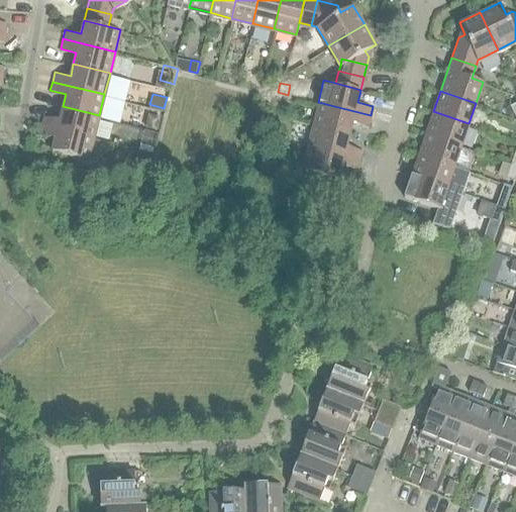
[(368,124),(371,115),(318,102),(313,123),(349,132),(352,120),(368,124)]
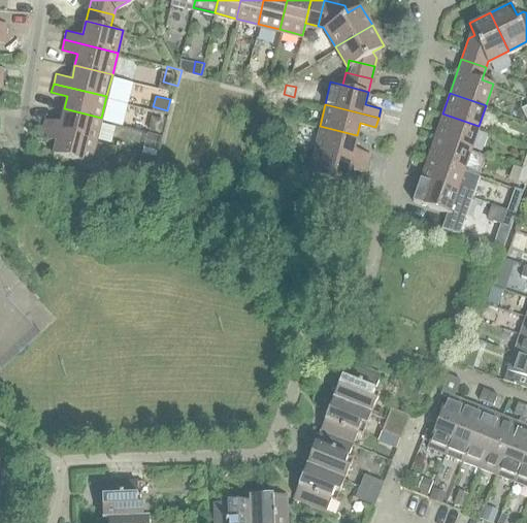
[(45,117),(42,126),(96,139),(101,118),(64,108),(61,121),(45,117)]
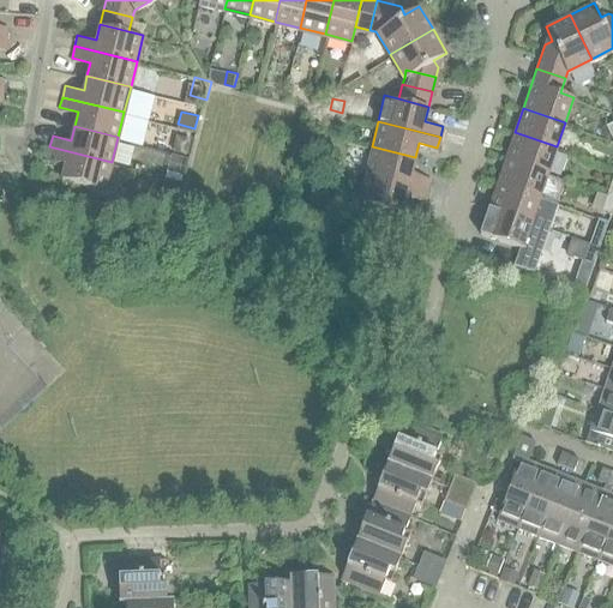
[(506,156),(548,172),(557,146),(515,132),(506,156)]
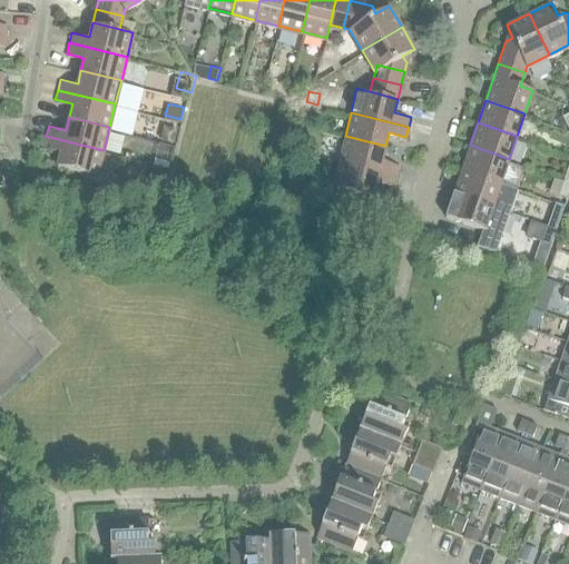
[(164,124),(160,137),(174,140),(177,127),(164,124)]
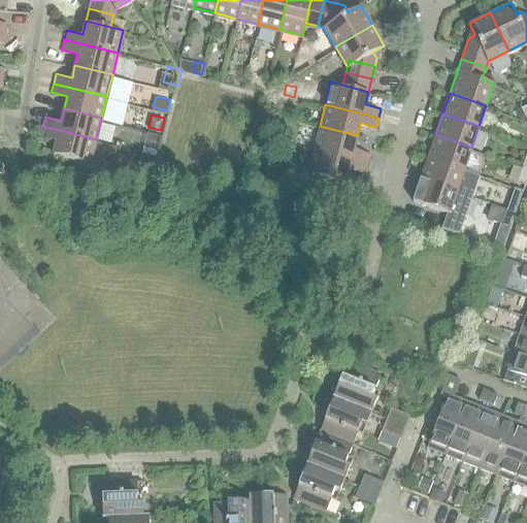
[(90,162),(96,139),(42,126),(40,135),(57,139),(53,153),(90,162)]
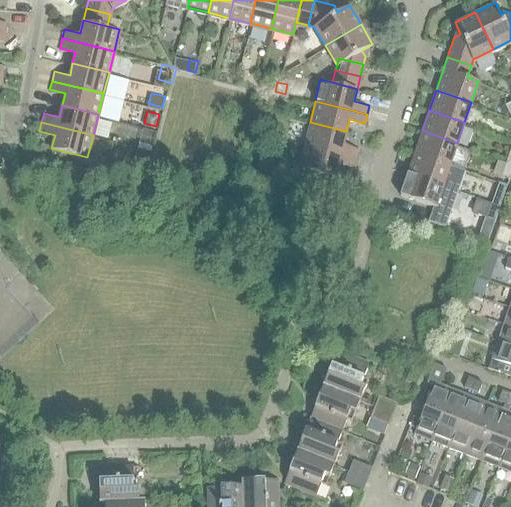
[(310,122),(304,143),(356,156),(359,147),(343,143),(346,131),(310,122)]
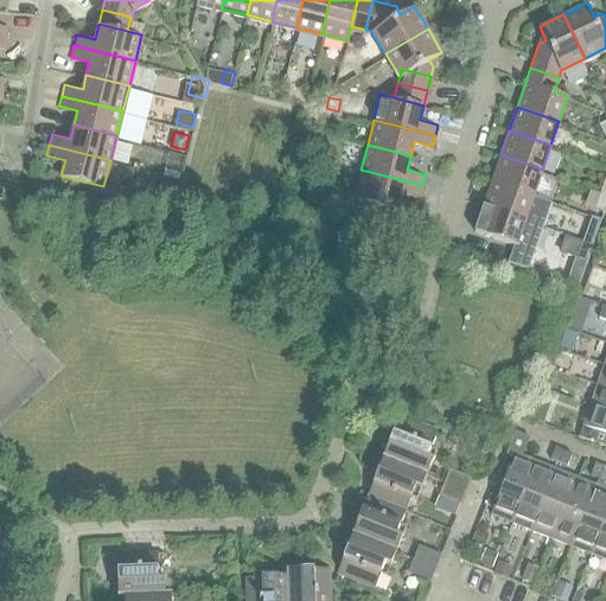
[(492,179),(534,193),(542,170),(501,154),(492,179)]
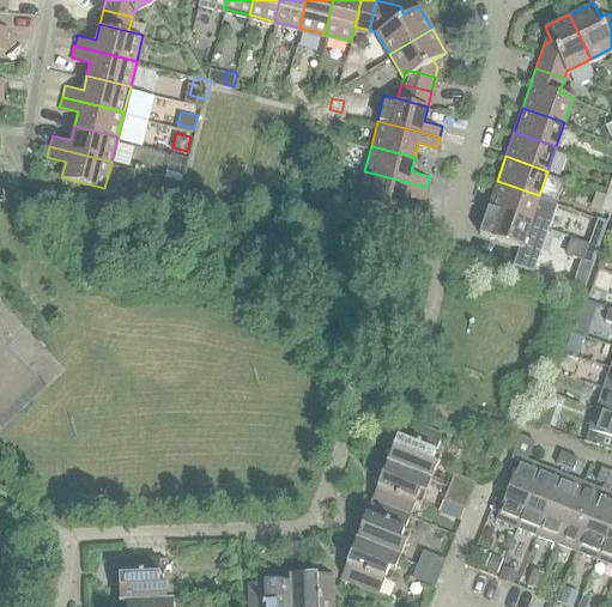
[(181,178),(182,173),(167,168),(165,174),(181,178)]
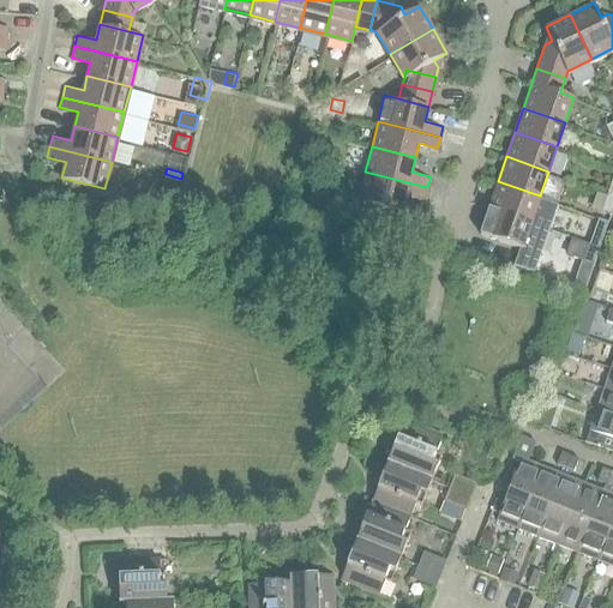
[(425,198),(427,187),(365,172),(359,196),(352,194),(348,211),(398,224),(406,193),(425,198)]
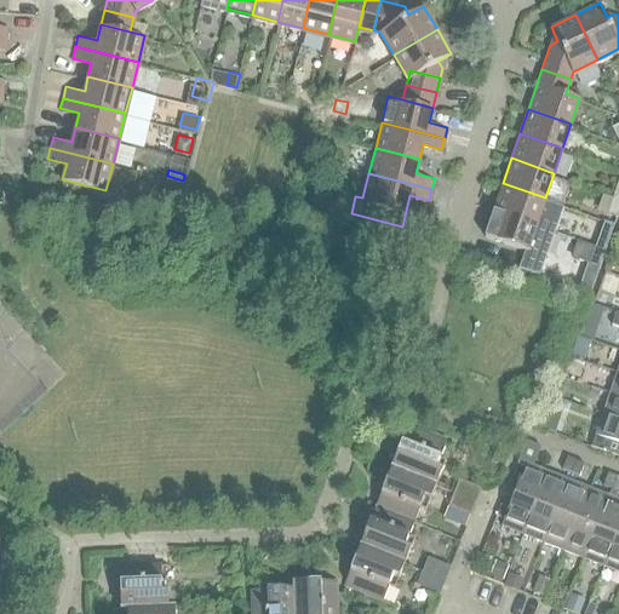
[(168,178),(161,211),(176,214),(184,182),(168,178)]
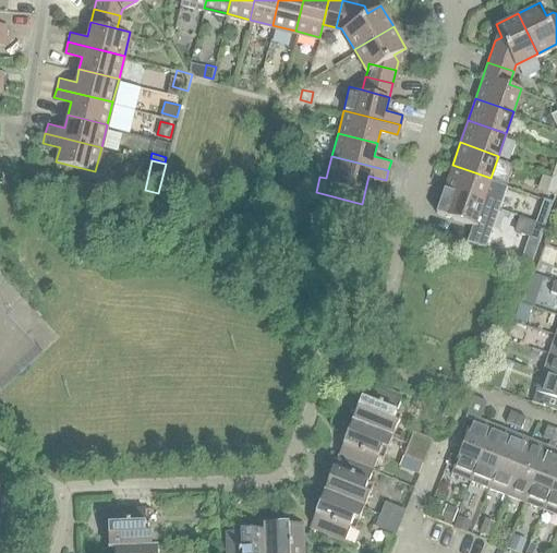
[(491,178),(452,165),(444,187),(483,200),(491,178)]
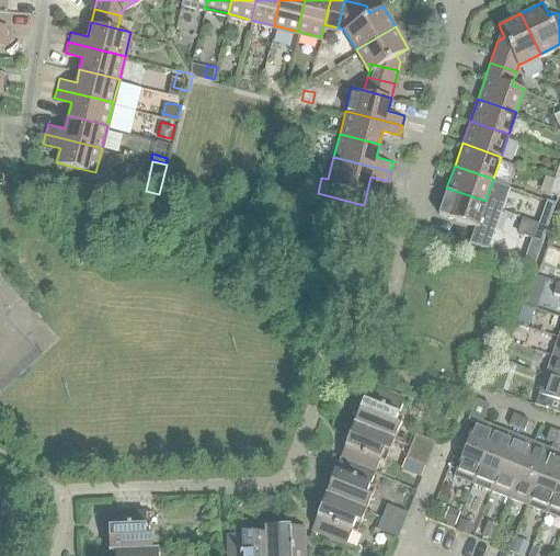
[(559,177),(553,176),(549,191),(558,194),(559,189),(559,177)]
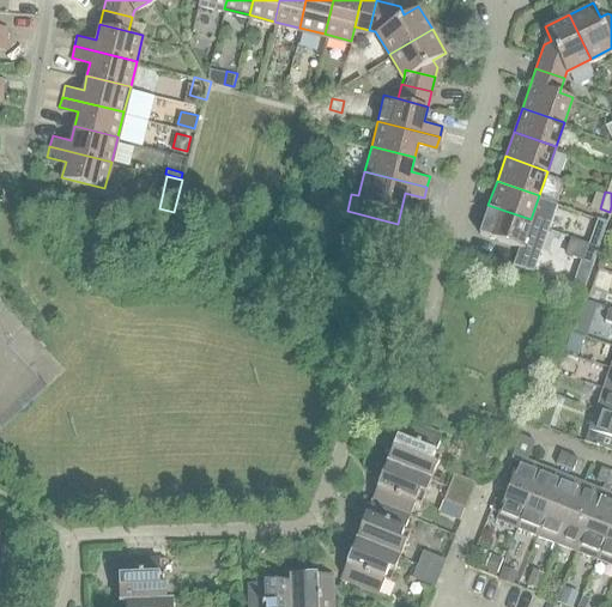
[(531,219),(488,205),(479,230),(521,246),(531,219)]
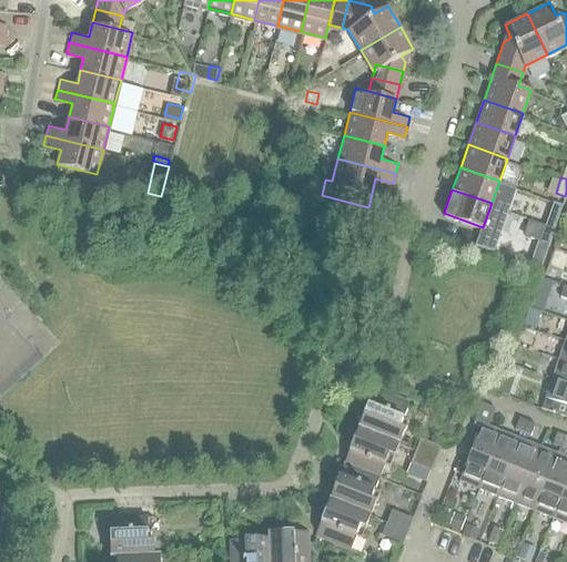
[(554,225),(559,210),(550,206),(545,222),(554,225)]
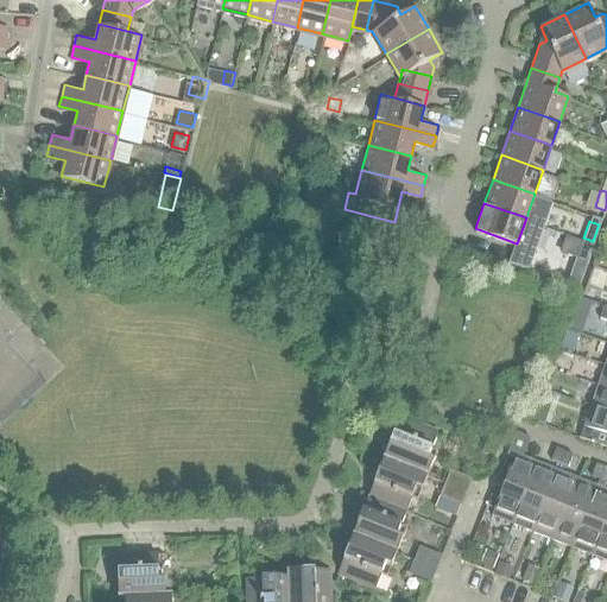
[(570,233),(564,249),(579,255),(583,238),(570,233)]
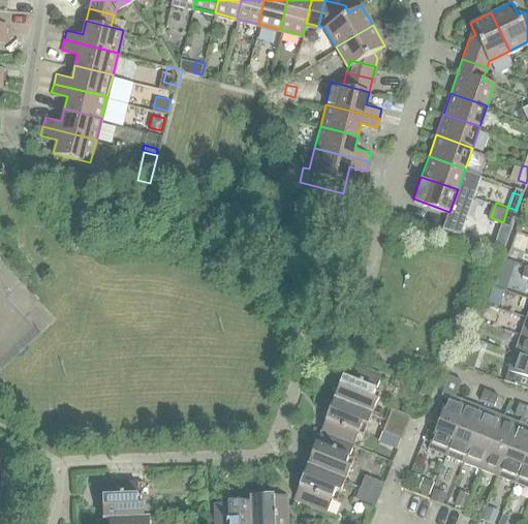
[(516,210),(507,207),(503,222),(510,224),(516,210)]
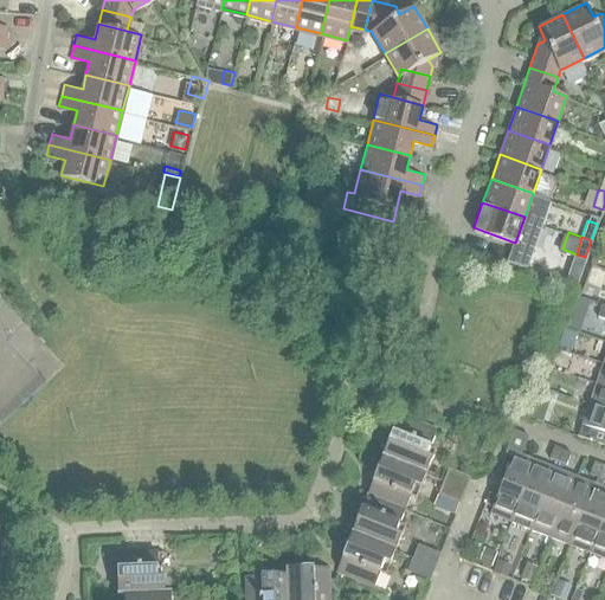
[(575,253),(566,278),(577,282),(585,257),(577,255),(575,253)]
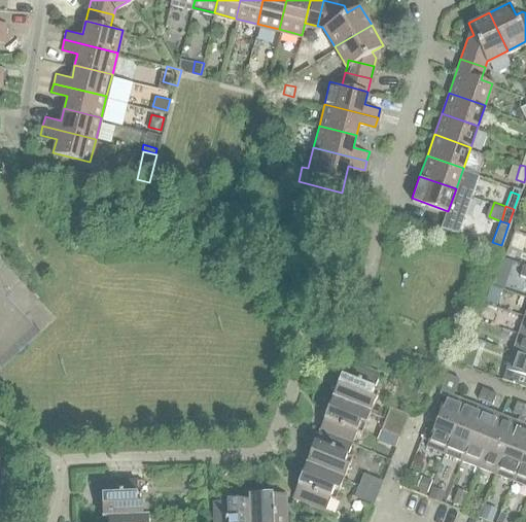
[(510,244),(505,254),(514,257),(518,247),(510,244)]
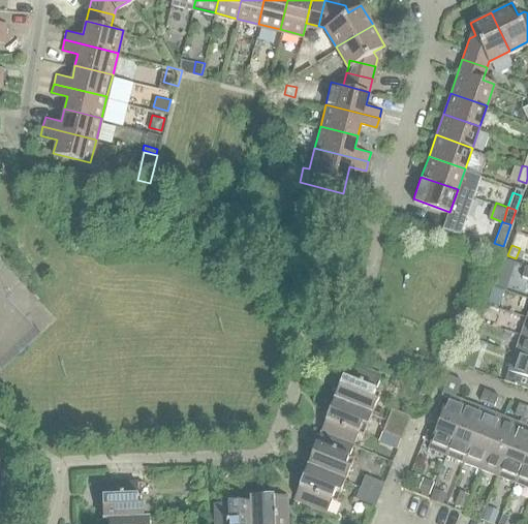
[(510,274),(516,259),(501,255),(497,269),(510,274)]
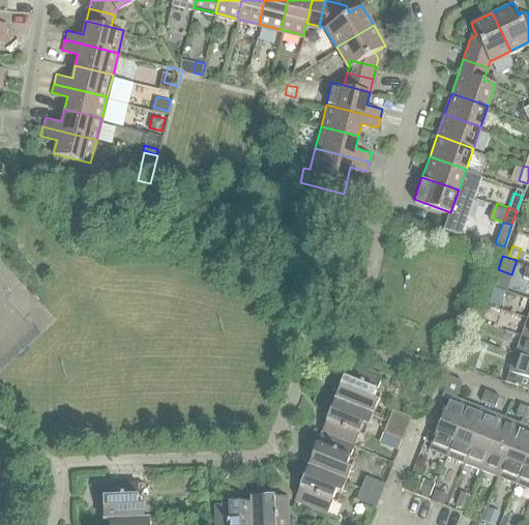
[(528,336),(521,332),(515,350),(528,355),(528,336)]
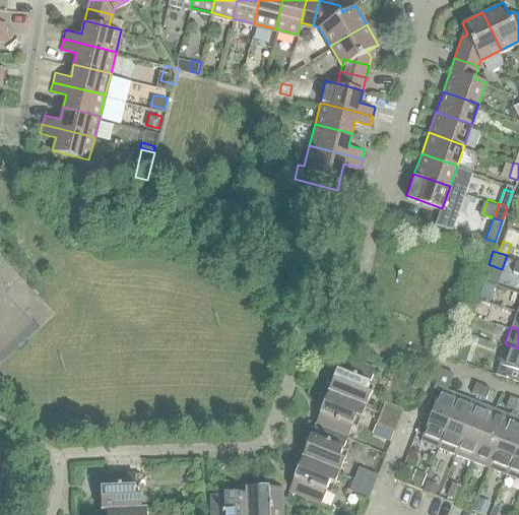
[(462,329),(458,341),(470,345),(475,333),(462,329)]
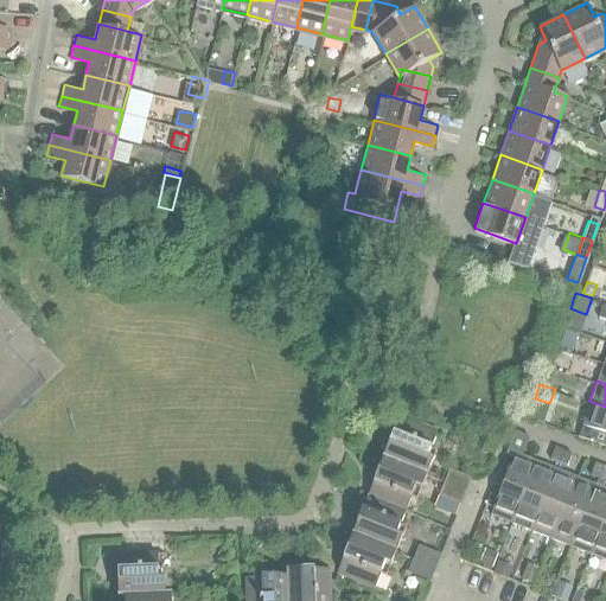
[(605,407),(589,401),(582,422),(581,422),(579,432),(605,442),(605,407)]
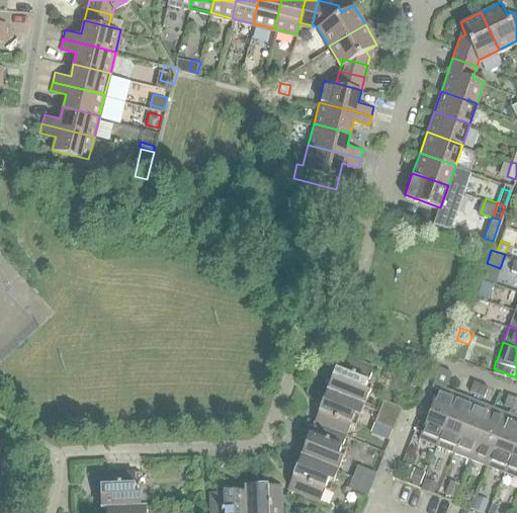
[(333,372),(327,388),(363,403),(372,381),(367,379),(372,367),(340,354),(335,367),(333,366),(331,371),(333,372)]
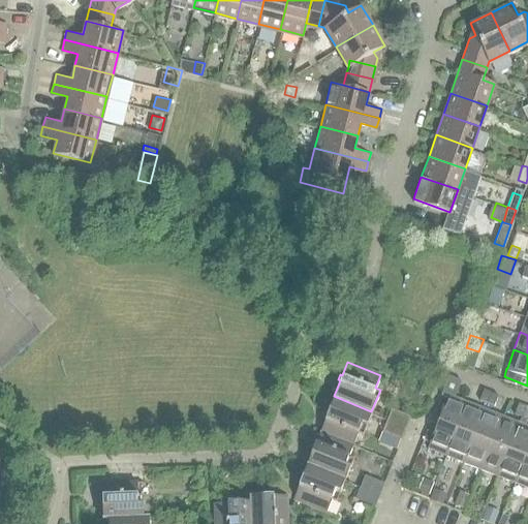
[(449,373),(441,392),(447,395),(448,392),(455,394),(461,378),(449,373)]
